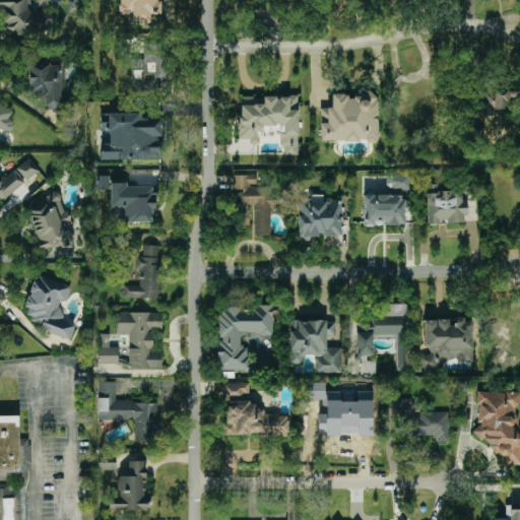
[(29,13),(29,0),(0,0),(0,11),(1,11),(0,21),(6,21),(6,31),(55,34),(56,14),(29,13)]
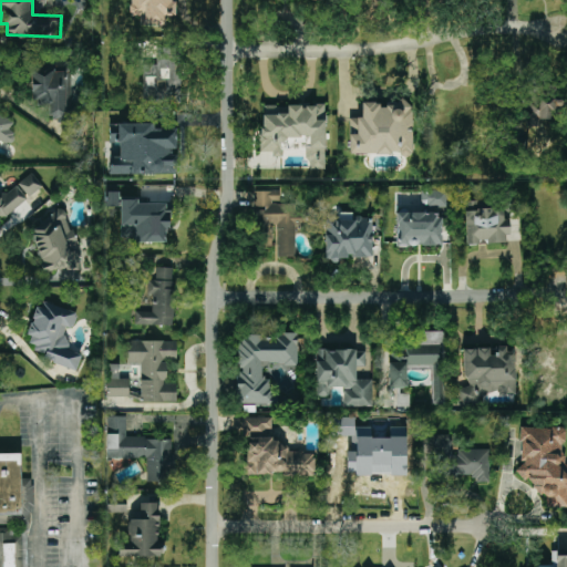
[(130,0),(131,16),(141,16),(141,26),(165,26),(165,16),(176,16),(176,1),(174,1),(173,0),(130,0)]
